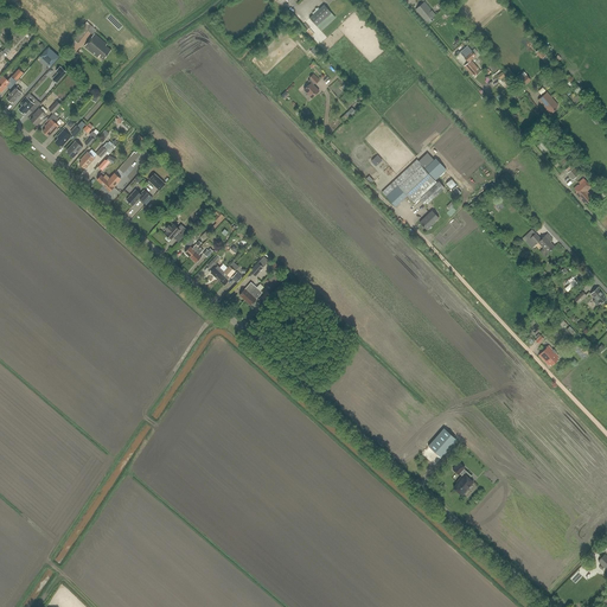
[(425,2),(415,10),(423,19),(425,19),(427,23),(428,21),(429,23),(434,18),(433,17),(435,16),(425,2)]
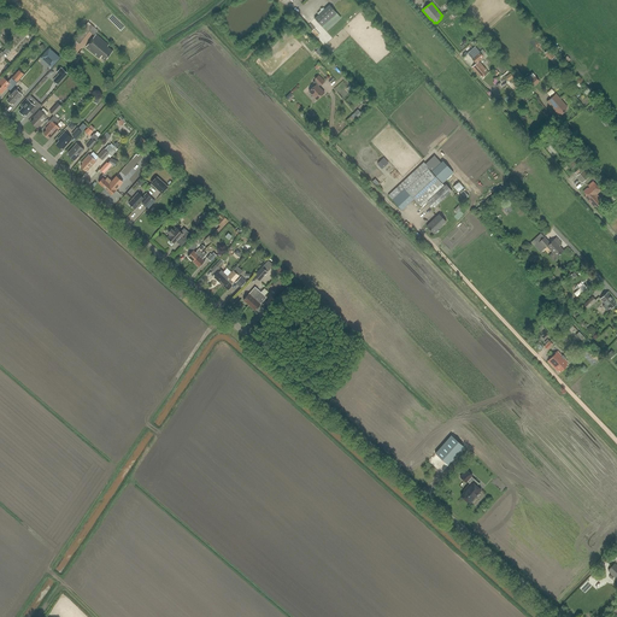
[(336,13),(329,5),(315,18),(322,27),(336,13)]
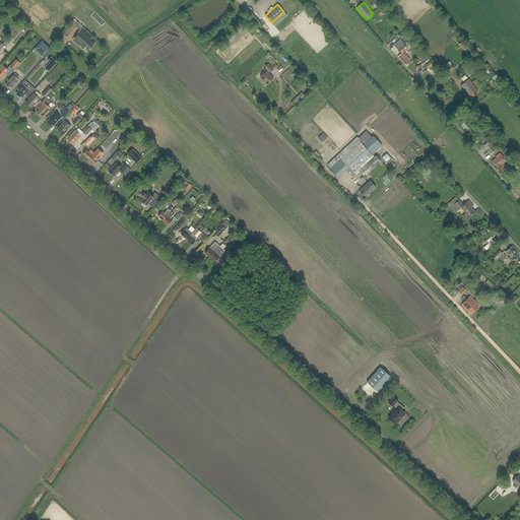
[(79,30),(82,26),(74,18),(61,34),(66,37),(67,36),(75,26),(79,30)]
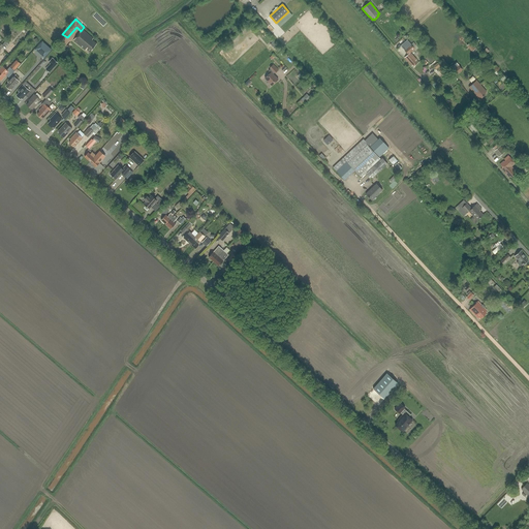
[(88,48),(91,51),(97,43),(92,40),(93,38),(83,30),(73,40),(85,50),(88,48)]
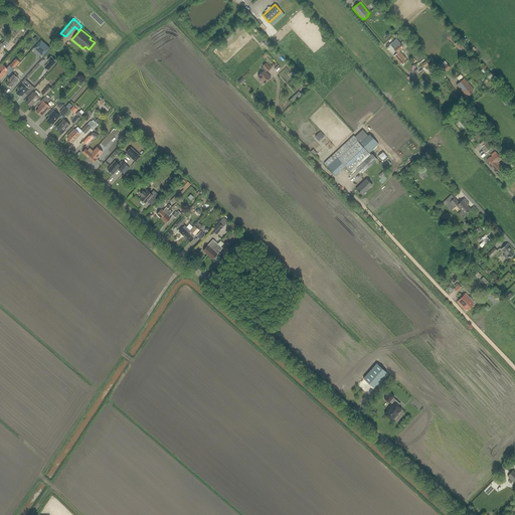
[(399,43),(393,48),(397,53),(394,56),(401,64),(402,63),(403,64),(407,61),(403,56),(404,56),(399,51),(403,48),(399,43)]
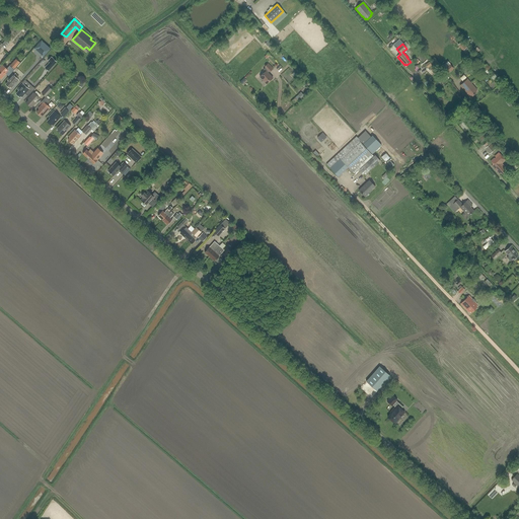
[(10,66),(14,69),(19,63),(15,60),(10,66)]
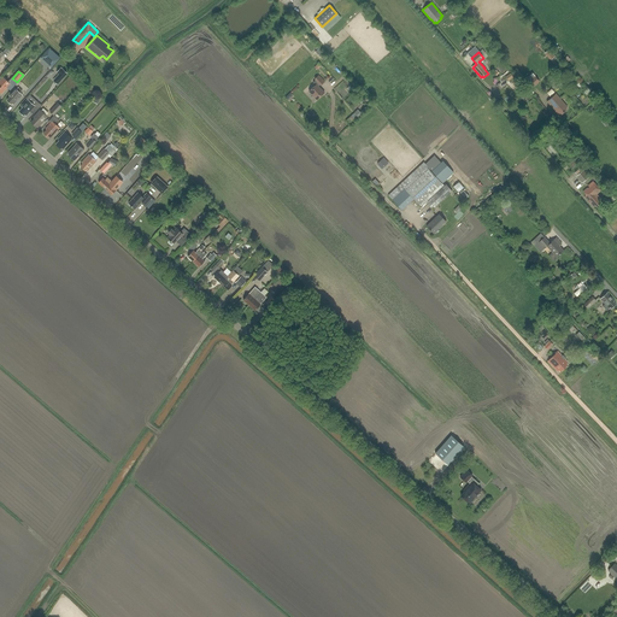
[(34,74),(27,82),(35,89),(42,81),(34,74)]
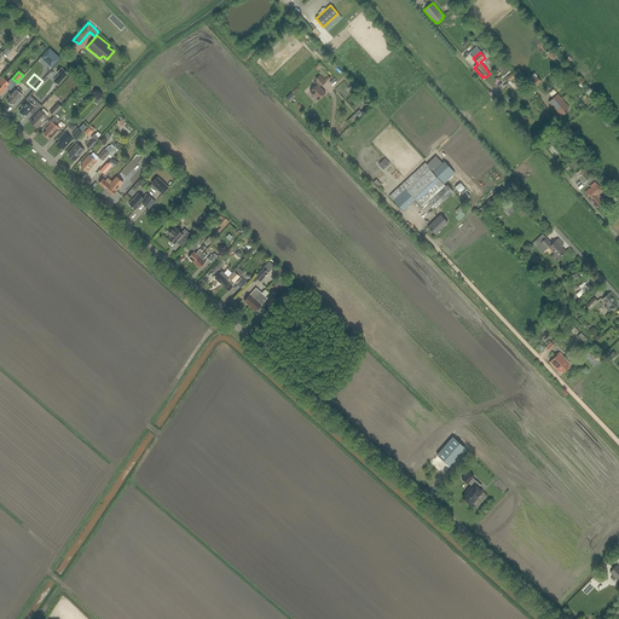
[(542,82),(533,74),(525,81),(530,86),(527,87),(530,91),(532,90),(533,90),(542,82)]
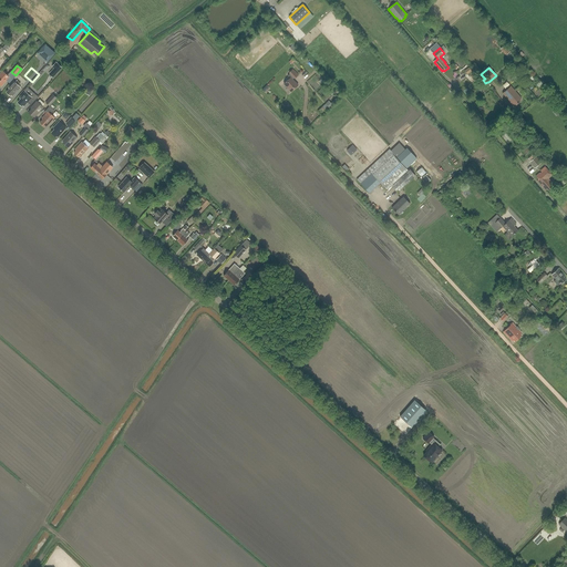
[(294,70),(289,73),(290,74),(288,76),(290,79),(284,84),(291,92),(298,85),(292,80),(295,79),(298,75),(294,70)]
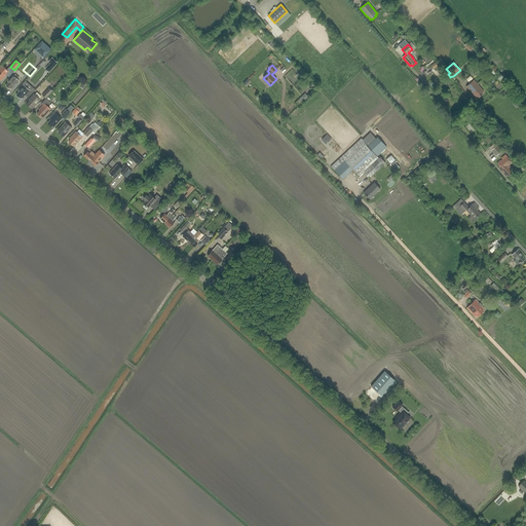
[(0,68),(0,79),(1,80),(9,72),(3,66),(0,68)]
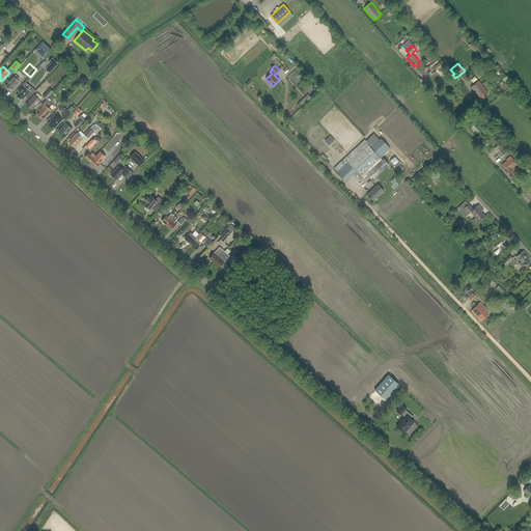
[(20,82),(18,81),(20,79),(16,76),(15,77),(14,77),(8,82),(9,83),(6,87),(9,90),(10,89),(11,90),(20,82)]
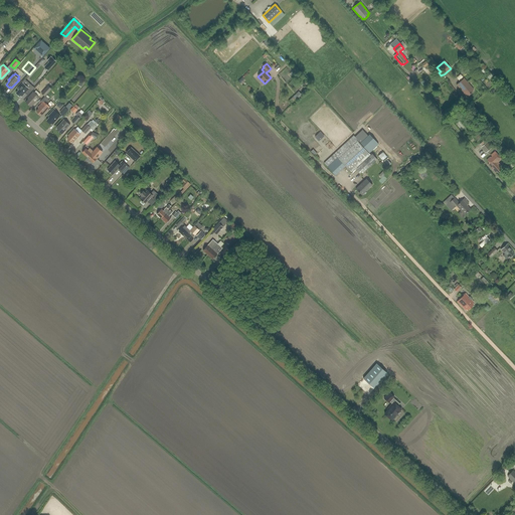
[(473,93),(472,91),(474,90),(464,78),(457,86),(466,96),(468,95),(469,96),(473,93)]
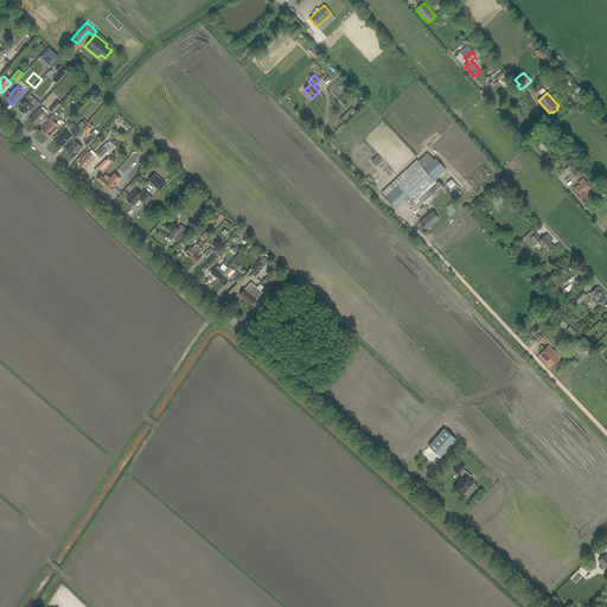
[(34,104),(27,98),(20,106),(21,107),(19,110),(25,115),(34,104)]
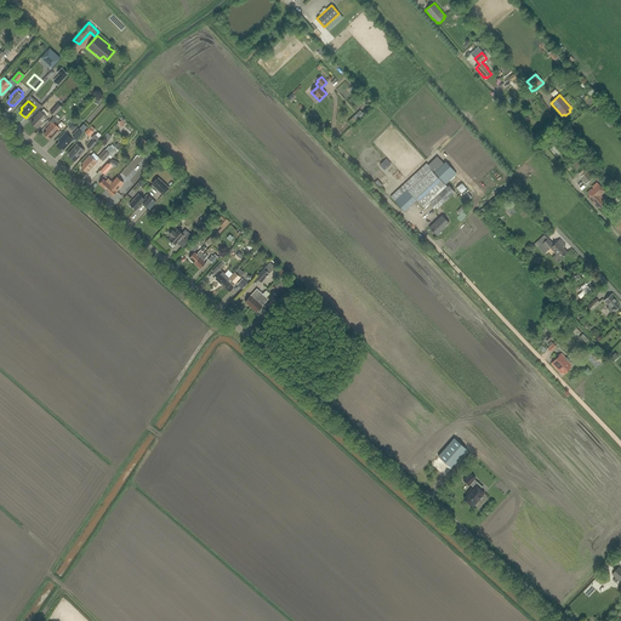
[(62,108),(58,104),(50,113),(55,117),(62,108)]
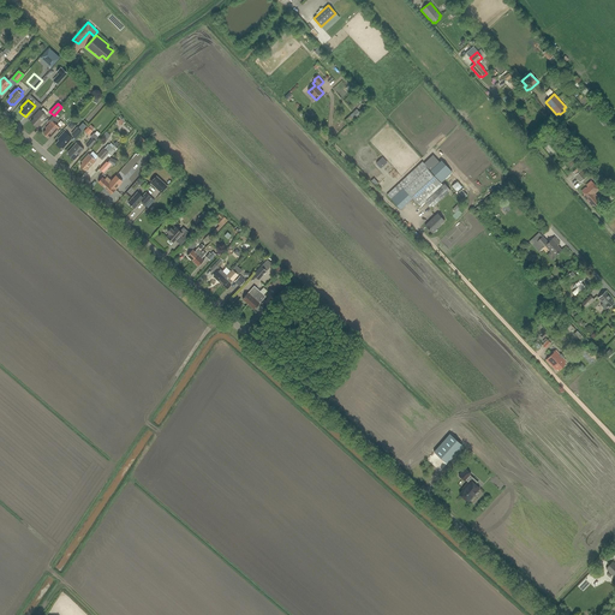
[(357,109),(344,121),(348,126),(360,114),(357,109)]
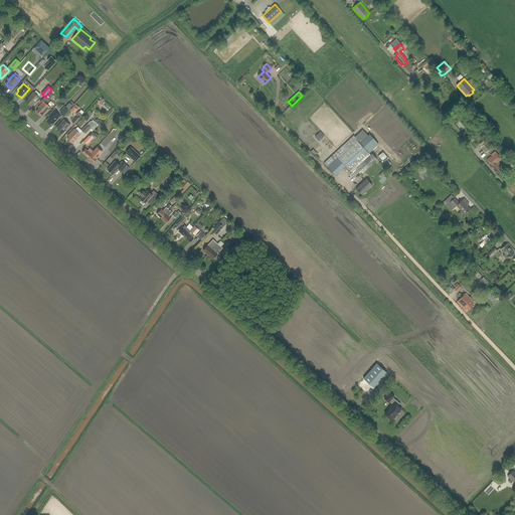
[(30,106),(31,106),(32,106),(39,98),(33,93),(28,99),(29,99),(26,103),(30,106)]
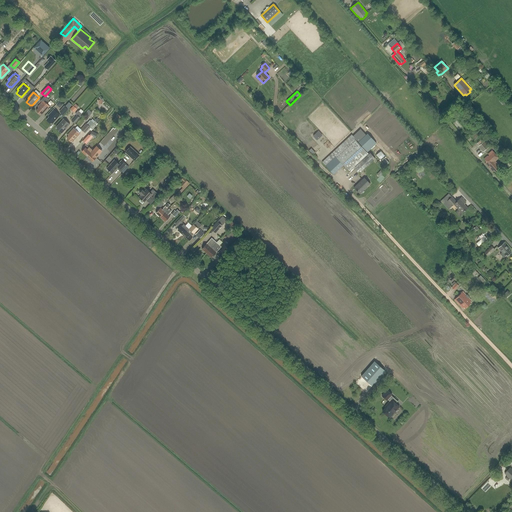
[(42,115),(50,106),(46,103),(49,100),(45,96),(40,101),(42,102),(38,106),(39,107),(36,111),(40,115),(41,114),(42,115)]
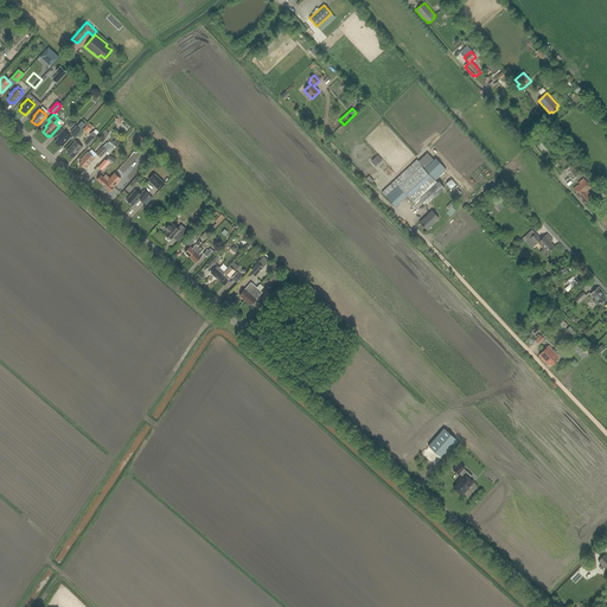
[(76,126),(70,133),(75,136),(81,131),(80,129),(82,127),(80,123),(77,127),(76,126)]
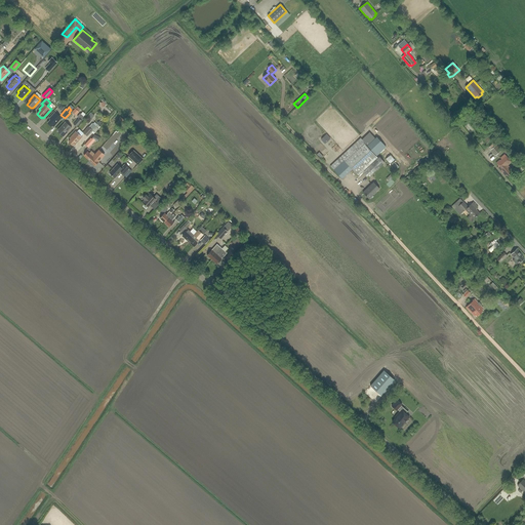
[(49,119),(50,120),(47,123),(51,127),(52,126),(53,127),(62,119),(54,113),(49,119)]
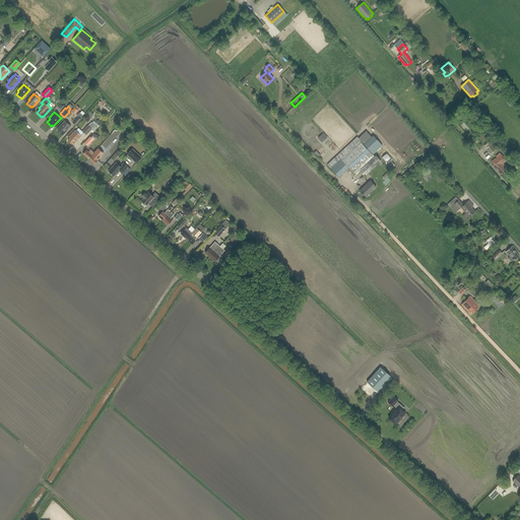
[(76,126),(81,120),(78,117),(73,123),(76,126)]
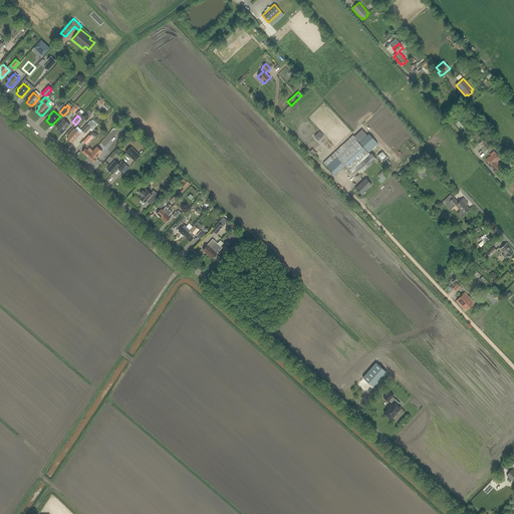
[(57,127),(58,129),(57,130),(60,133),(61,132),(63,133),(70,125),(64,119),(57,127)]
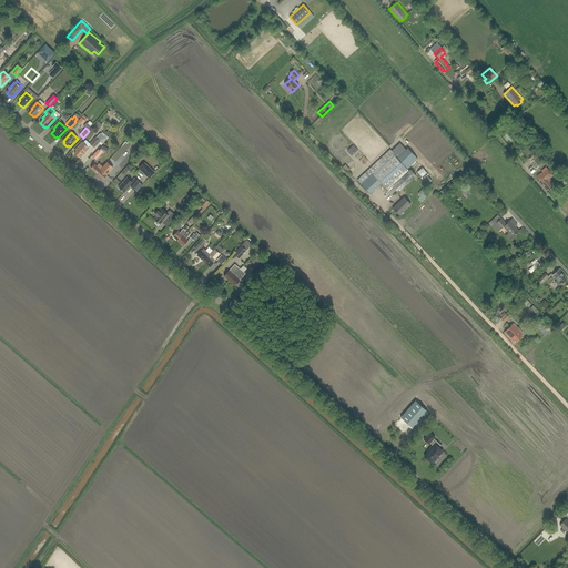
[(98,142),(99,143),(101,145),(107,140),(109,138),(102,132),(101,134),(100,133),(97,138),(100,141),(98,142)]
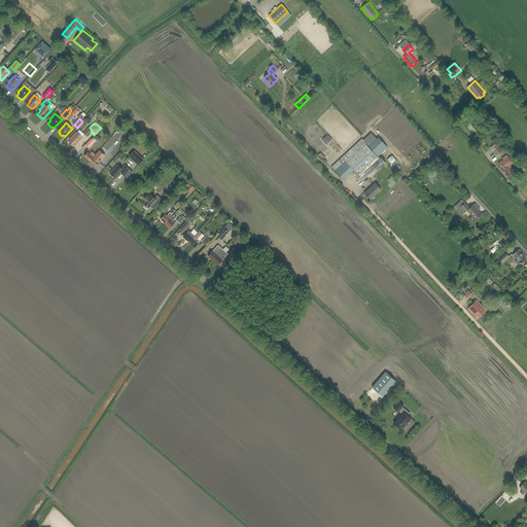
[(83,133),(88,137),(92,133),(91,132),(93,131),(90,128),(89,127),(83,133)]
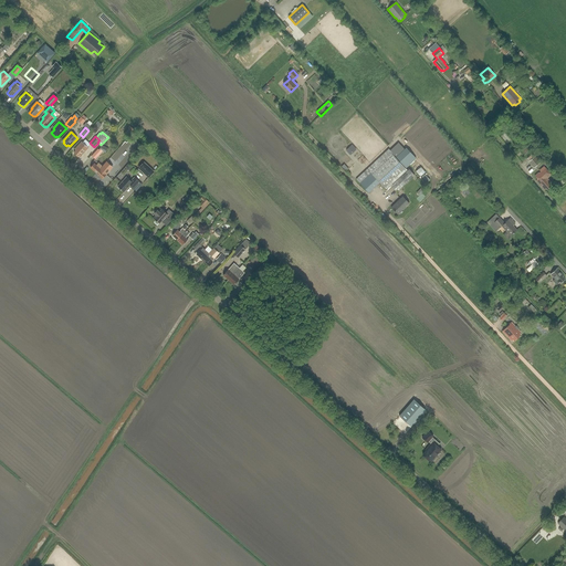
[(88,148),(82,143),(75,149),(76,150),(74,153),(79,157),(79,156),(80,157),(88,148)]
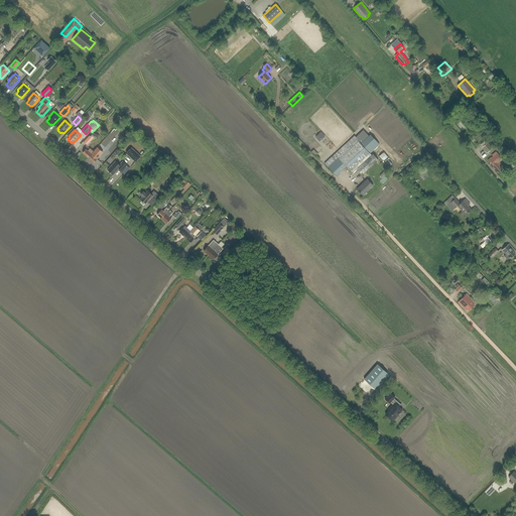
[(363,131),(356,137),(355,136),(325,163),(333,172),(343,163),(351,171),(370,153),(369,151),(362,144),(361,143),(369,136),(363,131)]
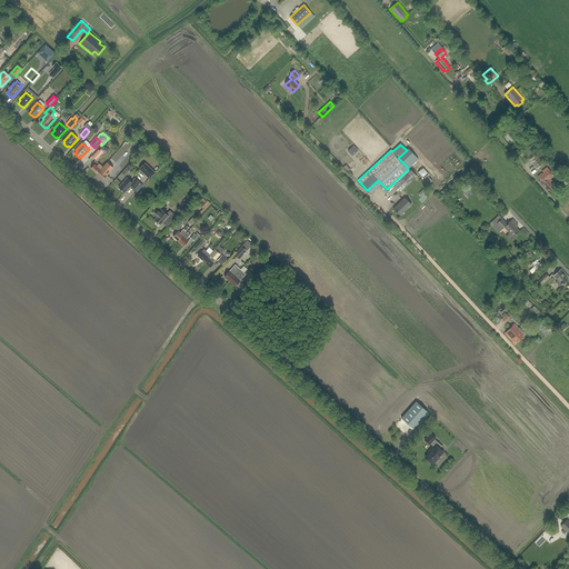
[(355,146),(348,151),(352,156),(358,150),(355,146)]
